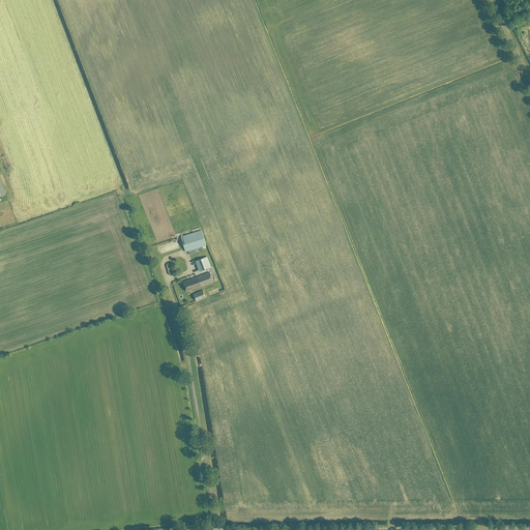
[(202,231),(181,237),(185,252),(206,245),(202,231)]
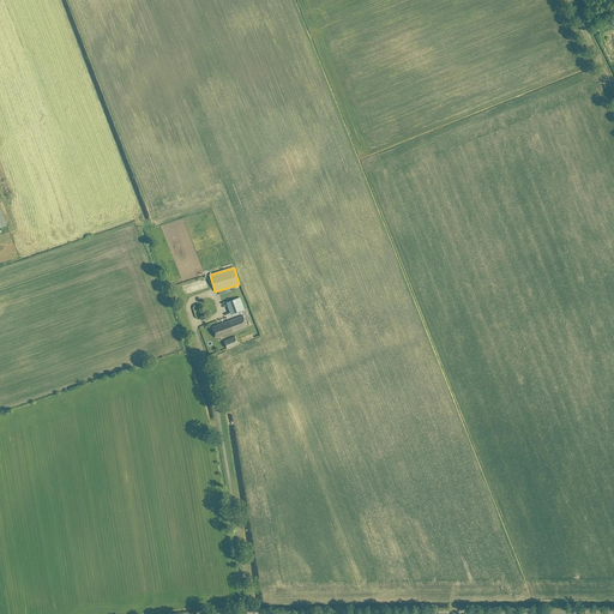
[(244,309),(240,299),(227,302),(230,314),(244,309)]
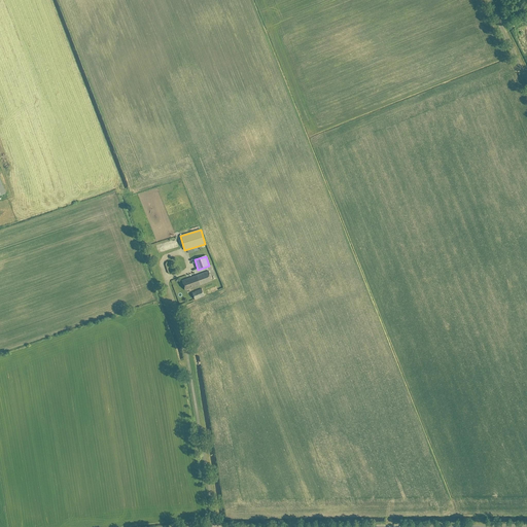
[(213,266),(208,267),(213,280),(217,278),(213,266)]
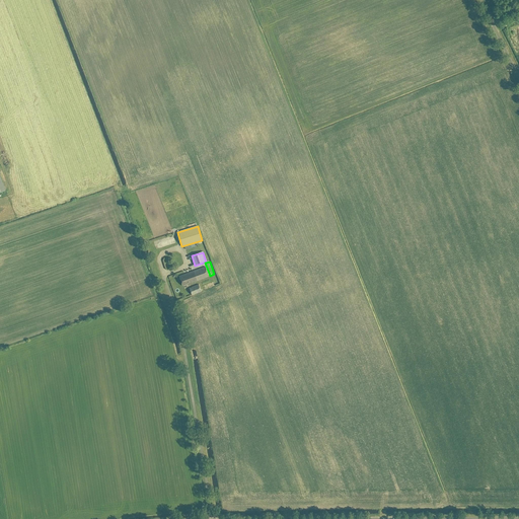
[(179,277),(182,286),(209,277),(205,267),(179,277)]
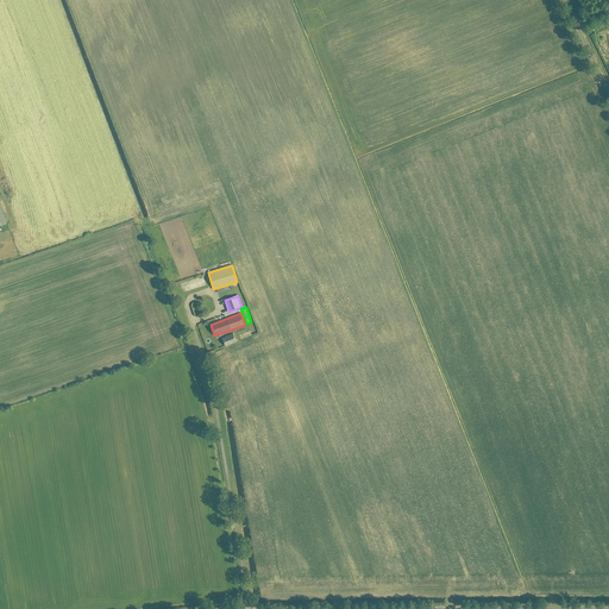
[(233,334),(221,338),(225,346),(236,343),(233,334)]
